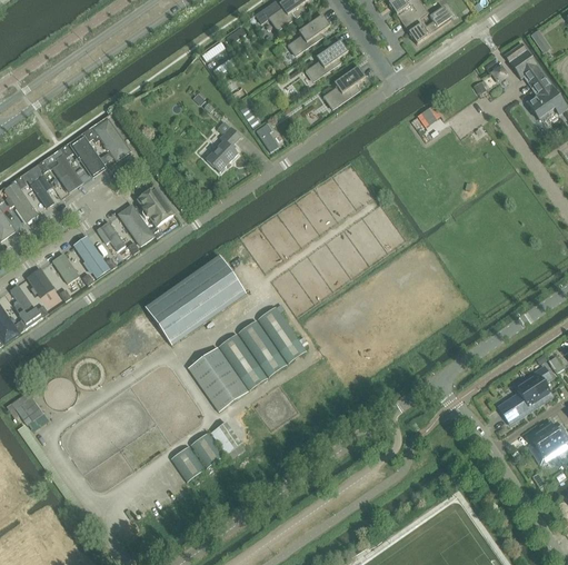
[(295,8),(307,0),(272,0),(253,13),(260,22),(268,17),(268,18),(269,17),(277,29),(298,15),(295,8)]
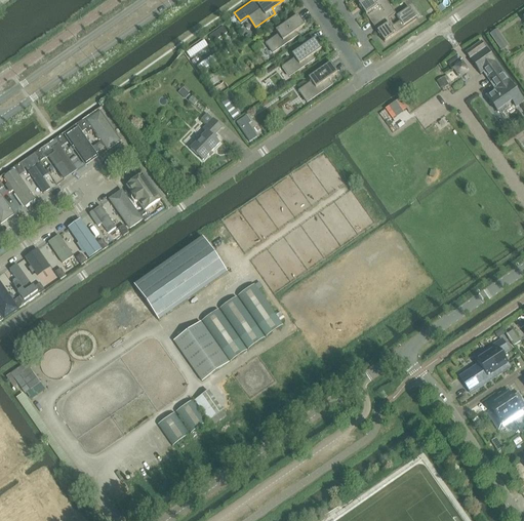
[(356,0),(368,17),(389,3),(387,0),(356,0)]
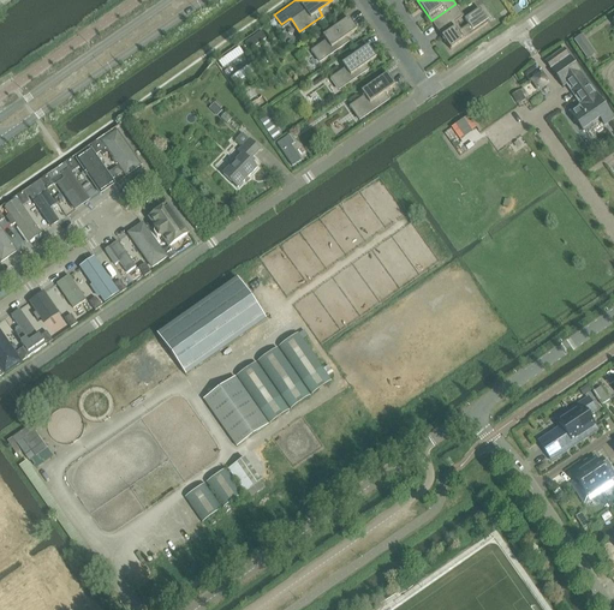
[(451,45),(487,19),(484,16),(486,16),(478,6),(465,15),(464,16),(468,21),(459,27),(454,18),(463,12),(455,4),(431,21),(446,41),(449,46),(451,45)]
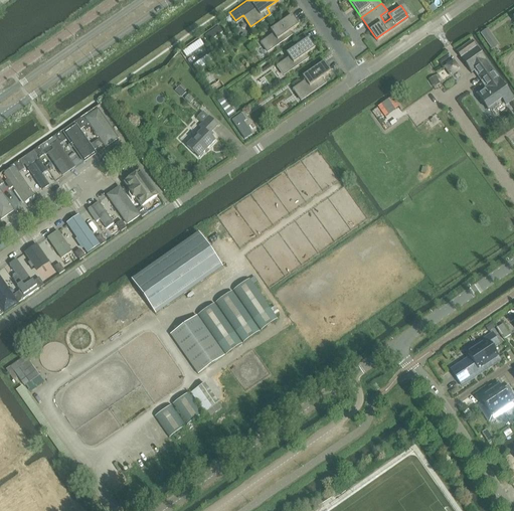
[(284,32),(296,24),(298,22),(296,20),(291,12),(269,27),(272,31),(260,40),(260,41),(261,40),(267,49),(286,35),(284,32)]
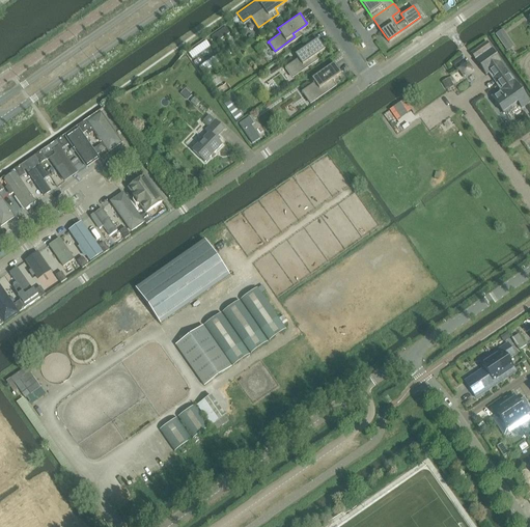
[(224,24),(211,34),(214,40),(228,30),(224,24)]
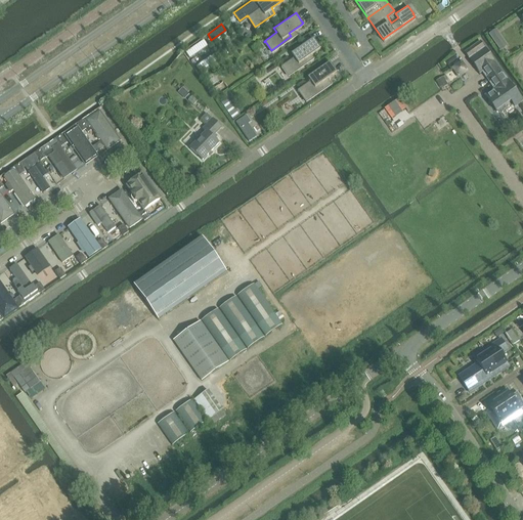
[(494,27),(488,32),(494,41),(498,39),(499,33),(494,27)]
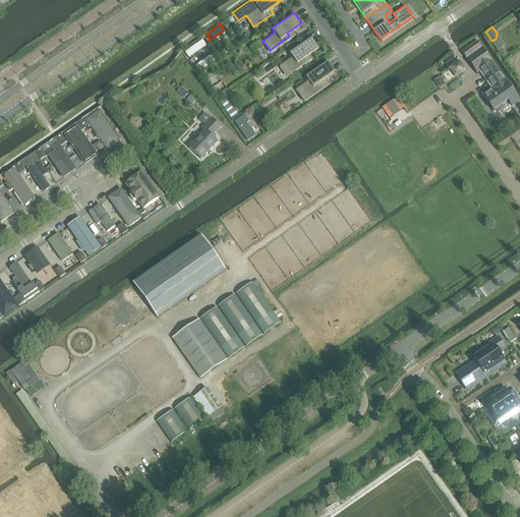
[(303,56),(315,48),(318,46),(315,44),(310,36),(289,51),(291,55),(279,64),(280,65),(280,64),(286,73),(305,60),(303,56)]
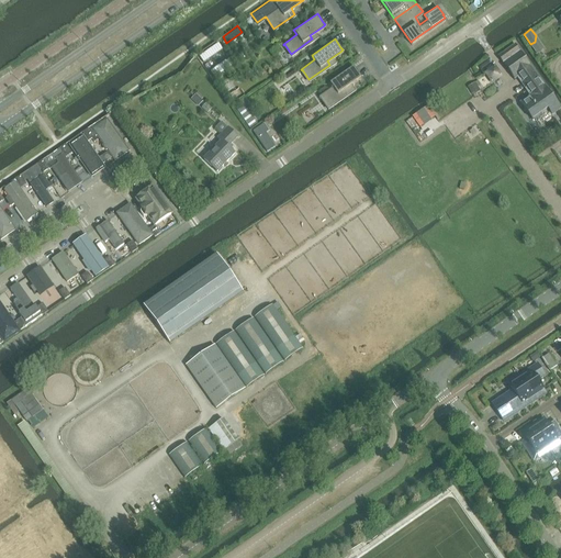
[(559,105),(511,40),(506,42),(506,41),(494,49),(497,53),(497,54),(513,77),(517,74),(525,86),(528,84),(534,91),(519,100),(531,116),(547,105),(551,111),(559,105)]
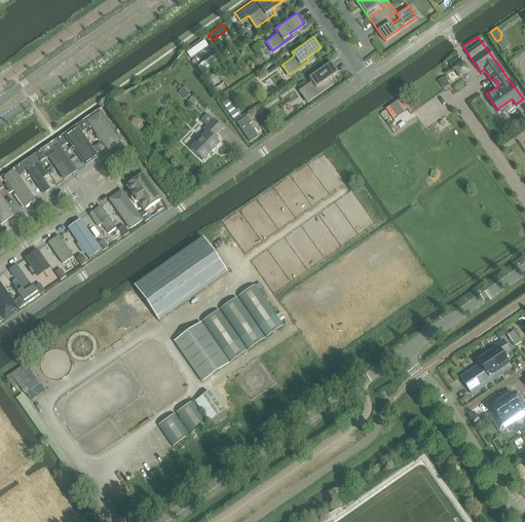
[(196,42),(186,49),(190,56),(200,48),(208,43),(203,38),(196,42)]
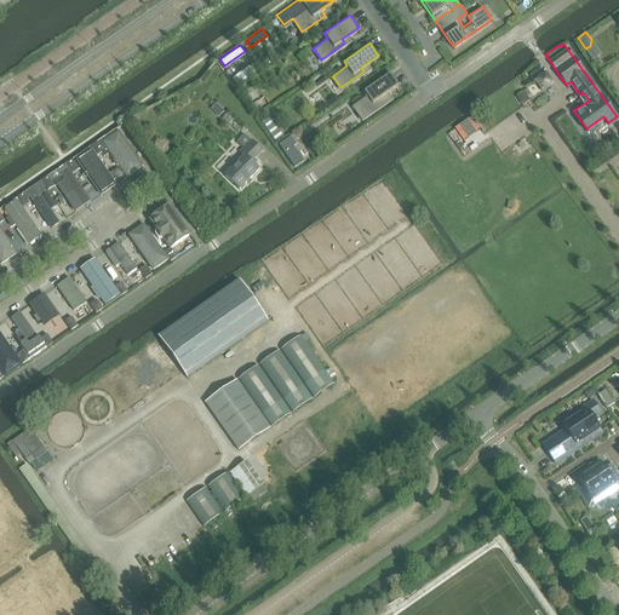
[(252,61),(230,75),(236,82),(257,68),(252,61)]
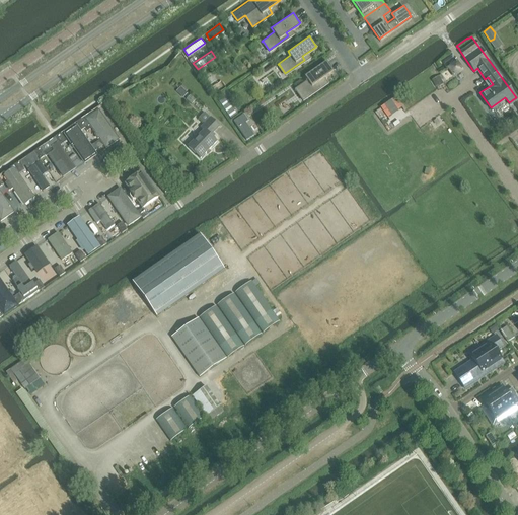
[(318,79),(330,71),(333,69),(330,67),(325,59),(303,74),(306,78),(294,87),(294,88),(295,88),(302,98),(322,85),(318,79)]
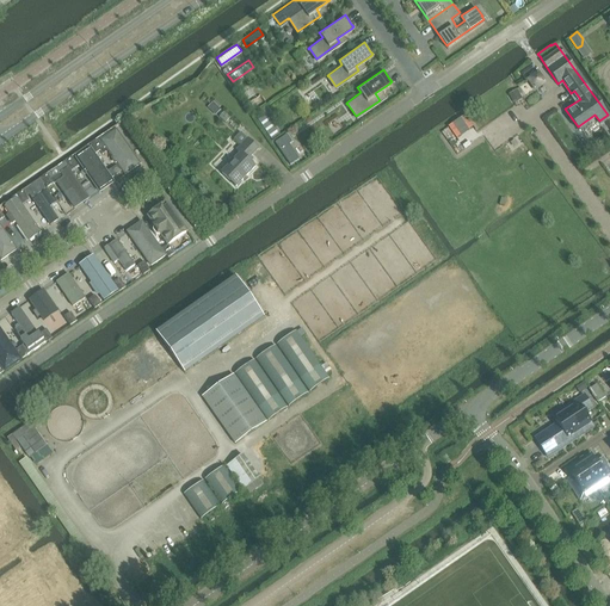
[(542,79),(536,69),(528,75),(534,85),(542,79)]
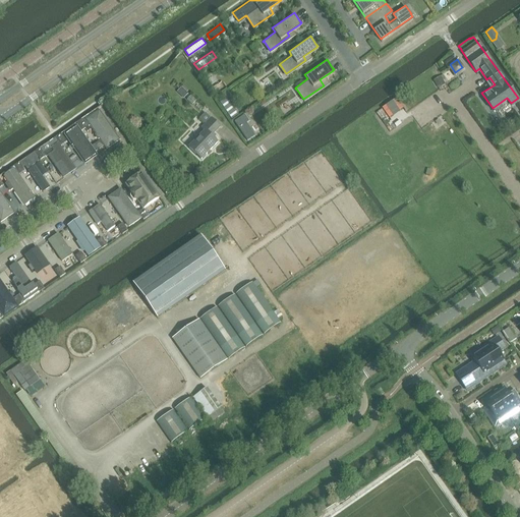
[(447,80),(442,72),(440,73),(439,73),(432,77),(439,85),(447,80)]
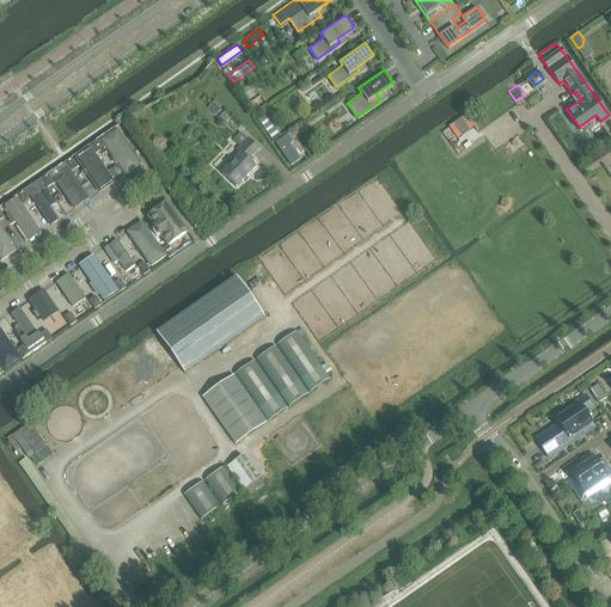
[(257,99),(252,91),(245,94),(251,103),(257,99)]
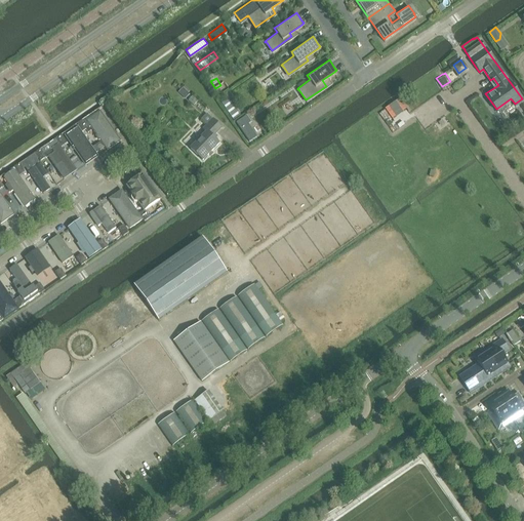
[(184,83),(177,89),(184,96),(191,89),(184,83)]
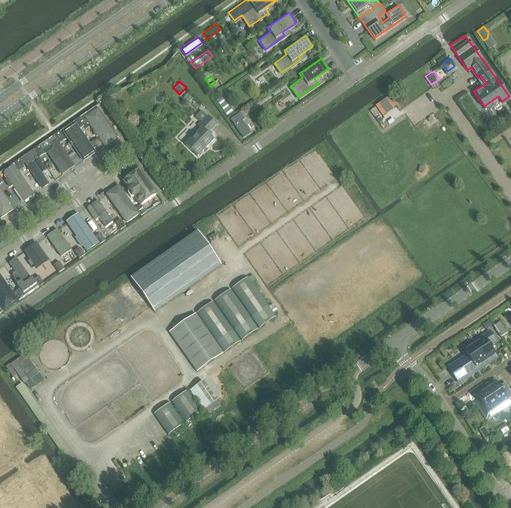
[(233,109),(222,93),(215,97),(226,114),(233,109)]
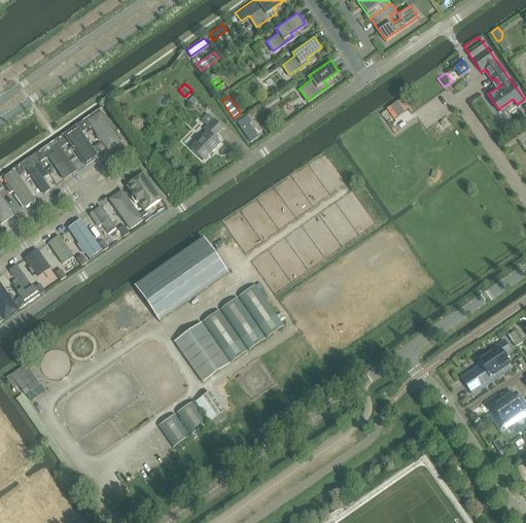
[(98,109),(84,119),(105,149),(118,139),(98,109)]
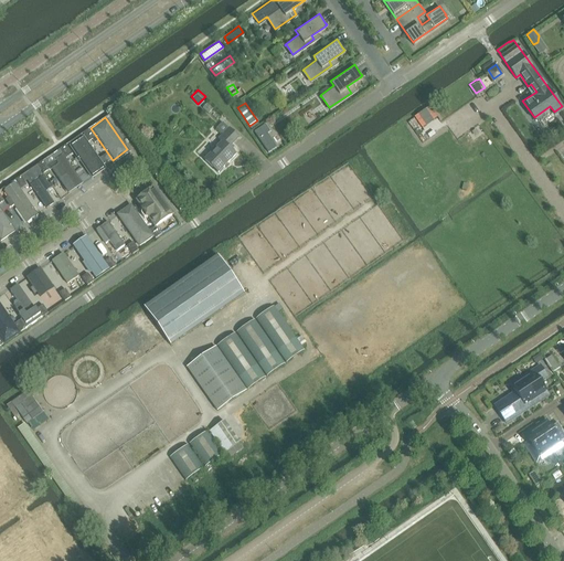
[(235,151),(227,145),(237,135),(229,125),(227,125),(222,119),(215,126),(222,131),(217,136),(222,139),(204,157),(217,169),(235,151)]
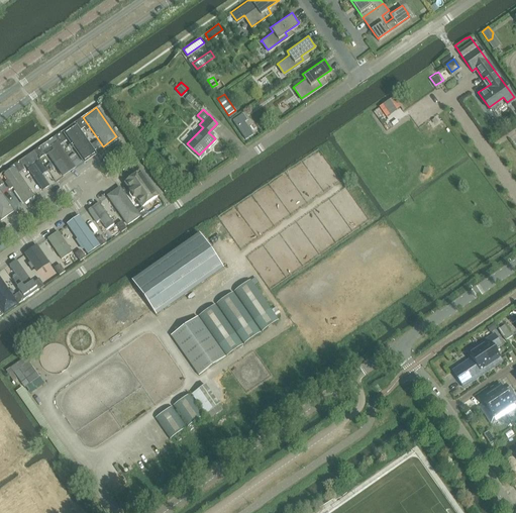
[(252,132),(244,119),(246,118),(247,118),(242,111),(232,118),(245,137),(245,136),(252,132)]
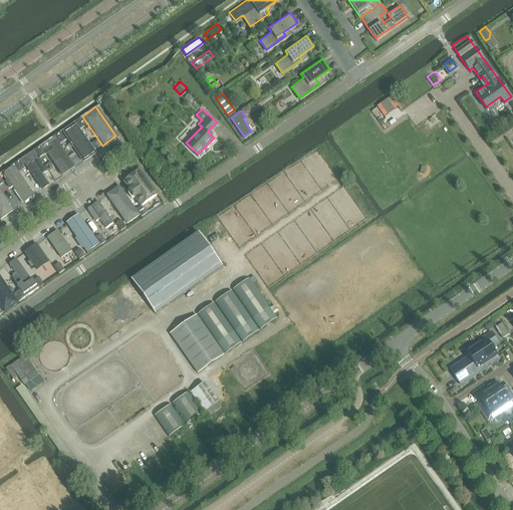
[(85,122),(80,115),(74,119),(79,126),(85,122)]
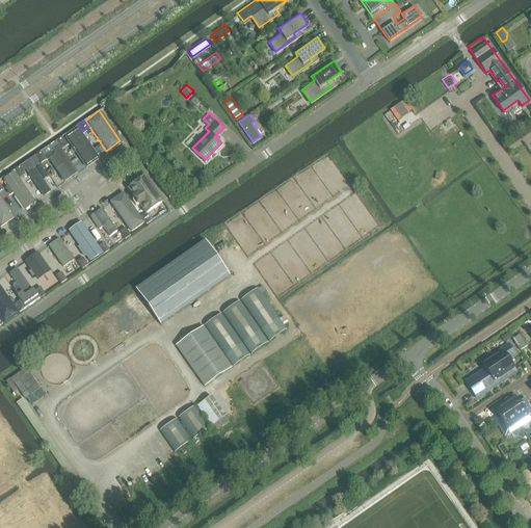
[(67,141),(61,134),(56,138),(59,142),(61,146),(67,141)]
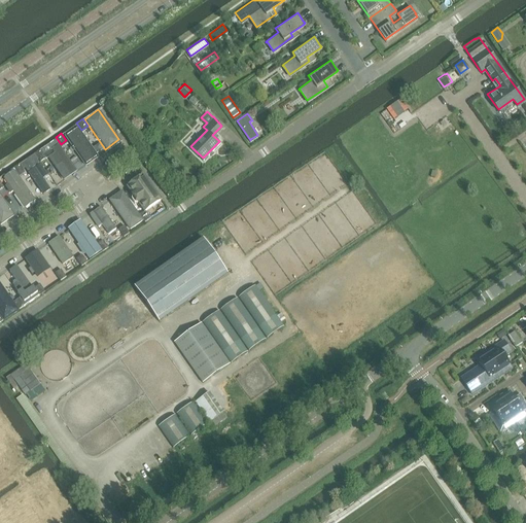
[(80,133),(68,142),(82,164),(96,154),(80,133)]
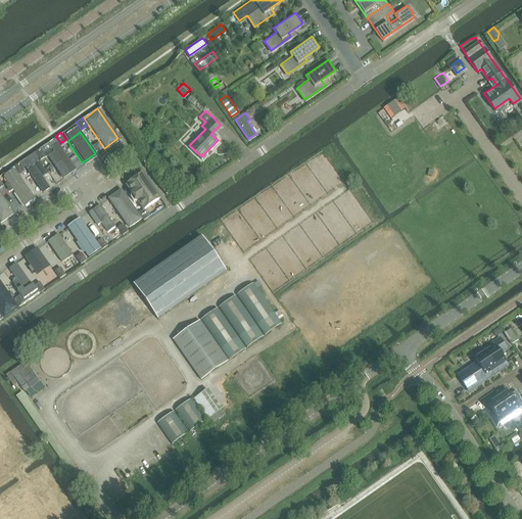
[(55,136),(40,146),(43,150),(58,140),(55,136)]
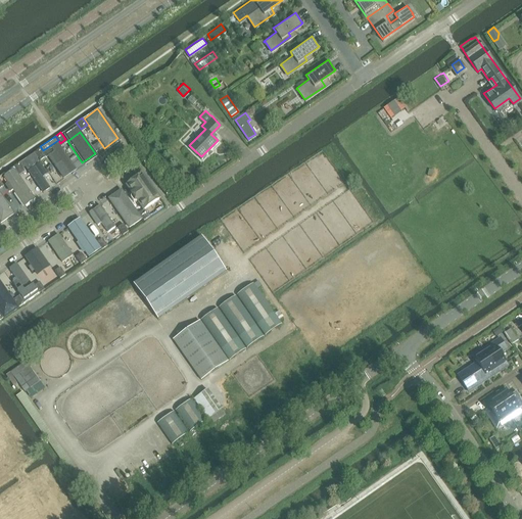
[(56,142),(45,149),(63,177),(75,169),(56,142)]
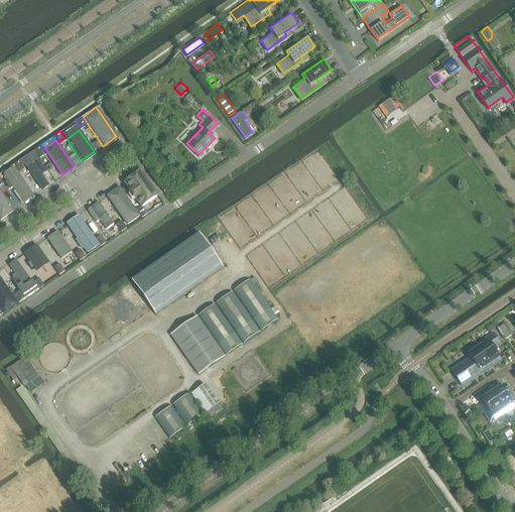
[(42,148),(39,144),(33,148),(36,152),(38,155),(44,152),(42,148)]
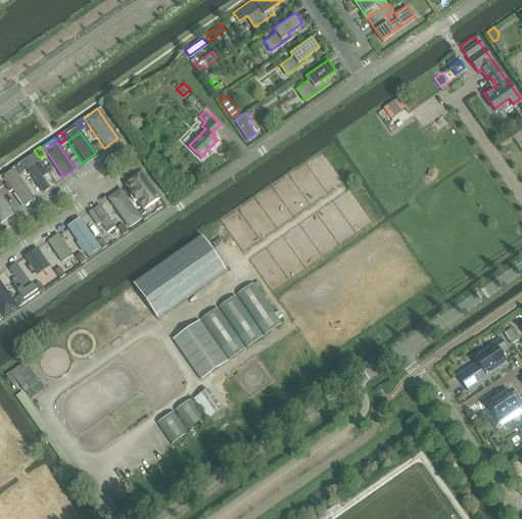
[(34,150),(18,160),(21,166),(37,154),(34,150)]
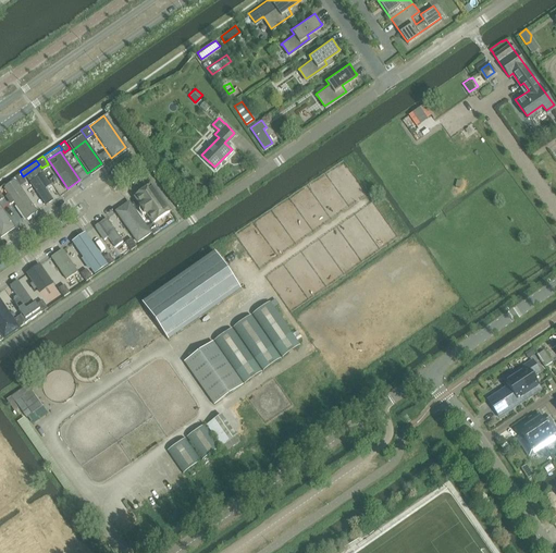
[(23,176),(20,171),(14,175),(20,184),(25,180),(23,176)]
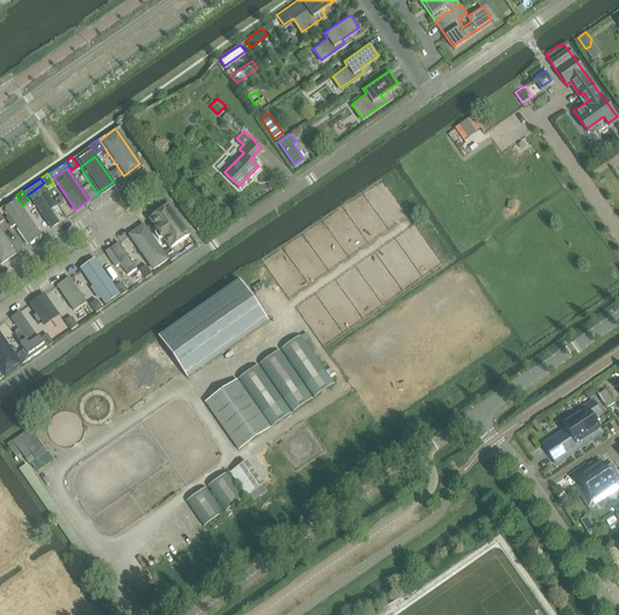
[(43,190),(34,196),(44,211),(52,205),(43,190)]
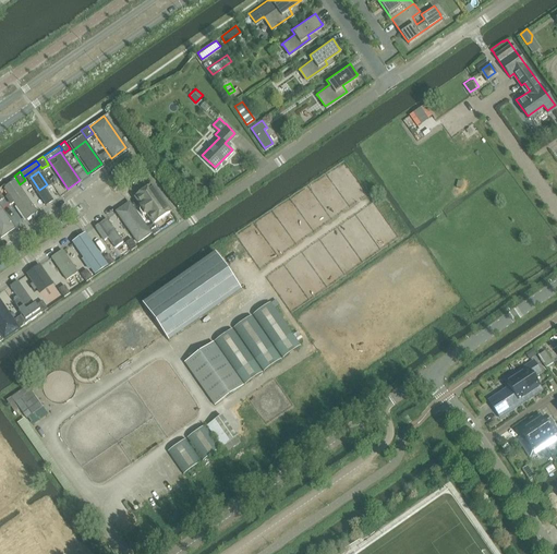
[(13,179),(1,187),(24,220),(36,212),(13,179)]
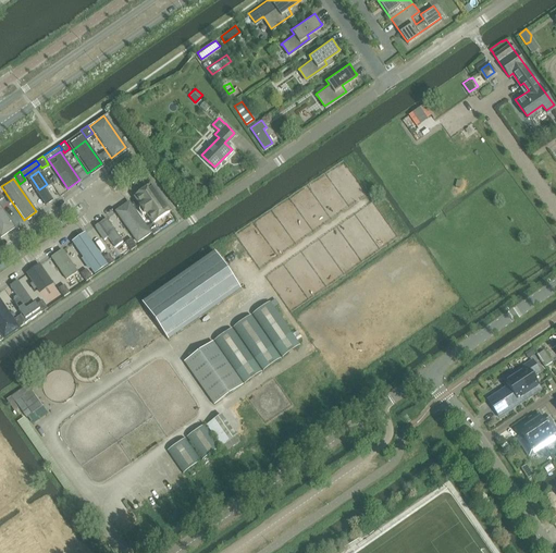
[(148,184),(132,196),(150,221),(165,210),(148,184)]
